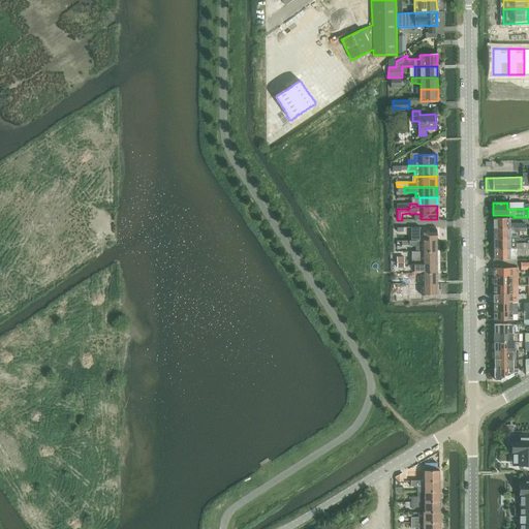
[(493,227),(524,227),(524,223),(509,223),(509,217),(493,217),(493,227)]
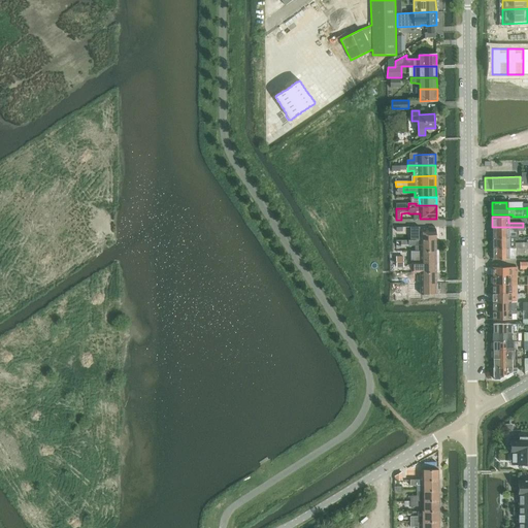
[(492,227),(492,237),(508,236),(508,231),(523,231),(523,227),(492,227)]
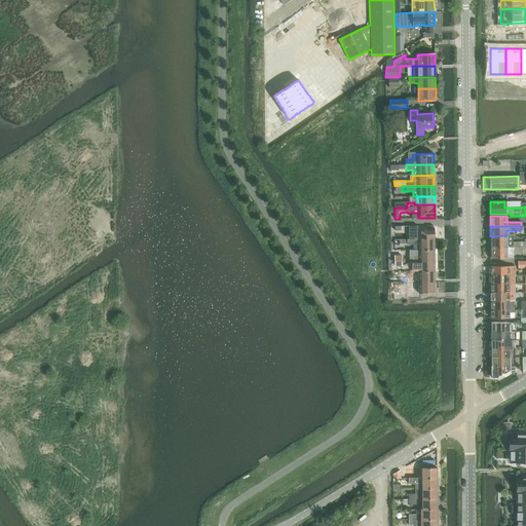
[(407,234),(407,239),(435,239),(435,228),(418,228),(418,237),(414,237),(414,234),(407,234)]
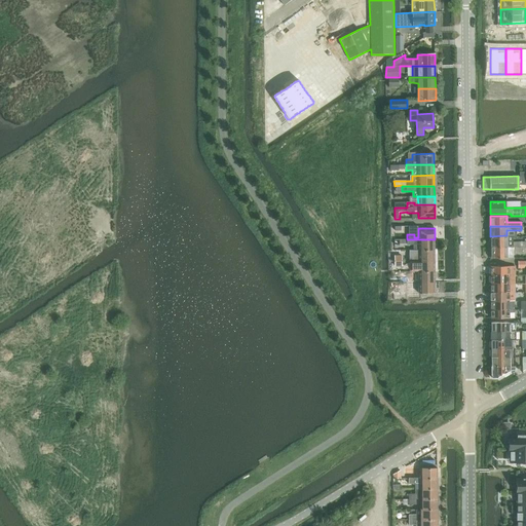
[(490,236),(490,247),(522,246),(524,246),(524,247),(525,246),(525,239),(524,239),(524,241),(513,241),(513,236),(506,236),(506,235),(490,236)]
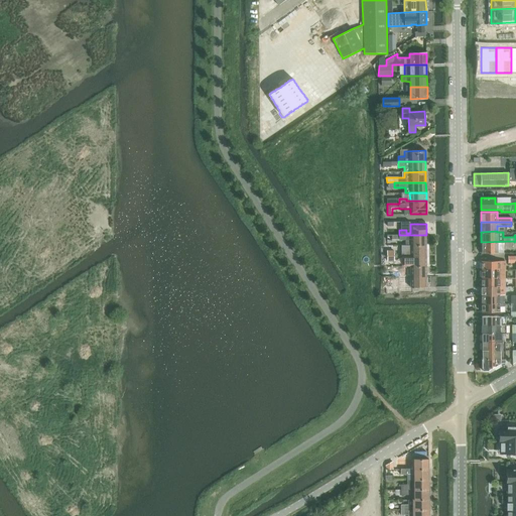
[(426,246),(426,235),(399,235),(392,235),(392,240),(405,240),(406,246),(426,246)]
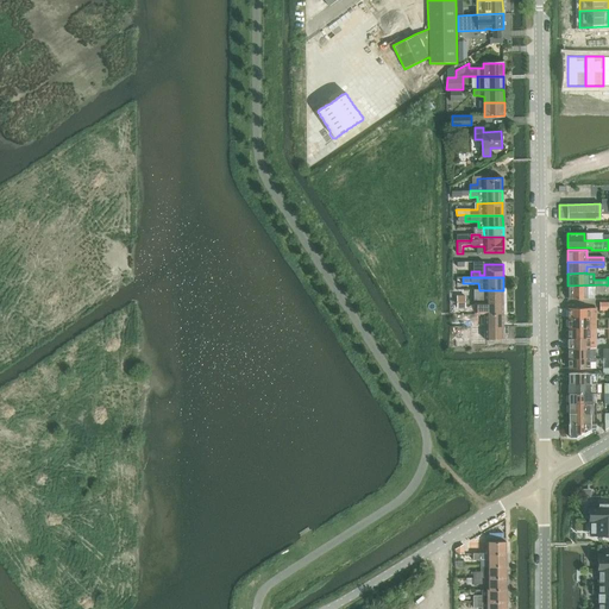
[(594,292),(604,292),(604,284),(567,286),(567,299),(594,297),(594,292)]
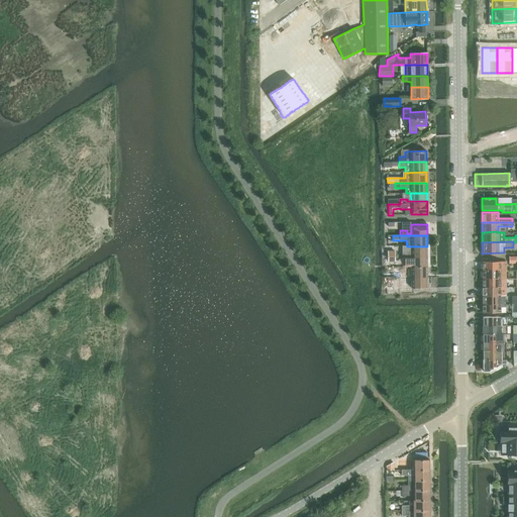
[(427,256),(427,246),(407,246),(407,251),(400,251),(400,256),(427,256)]
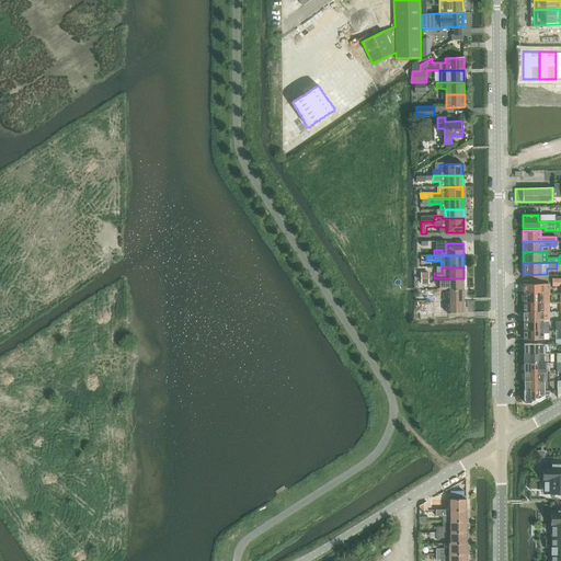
[(464,289),(464,278),(434,278),(434,284),(442,284),(446,284),(446,289),(464,289)]
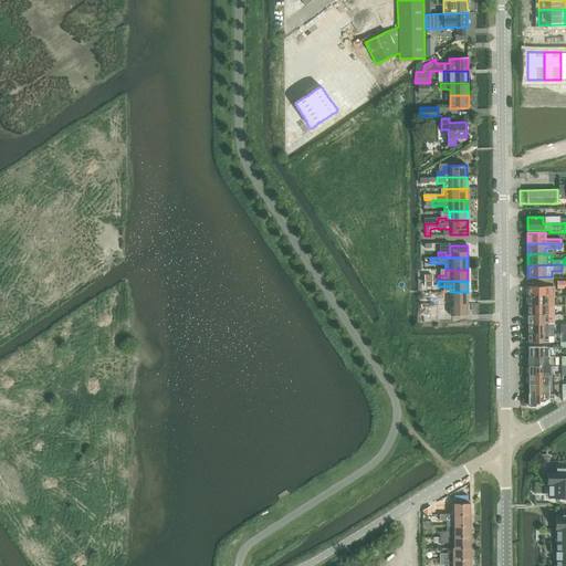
[(528,285),(528,296),(552,295),(554,295),(554,285),(528,285)]
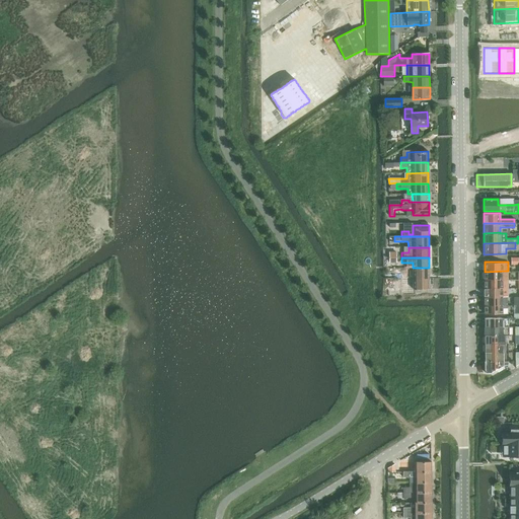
[(429,279),(429,268),(413,268),(409,268),(409,274),(392,274),(392,278),(402,278),(402,279),(429,279)]
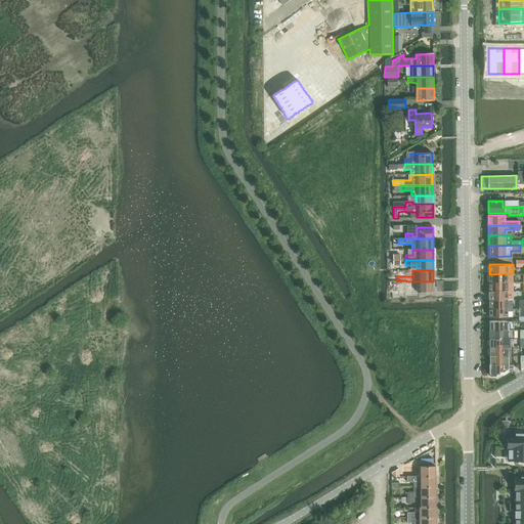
[(489,274),(489,282),(512,282),(512,276),(511,276),(511,273),(489,274)]
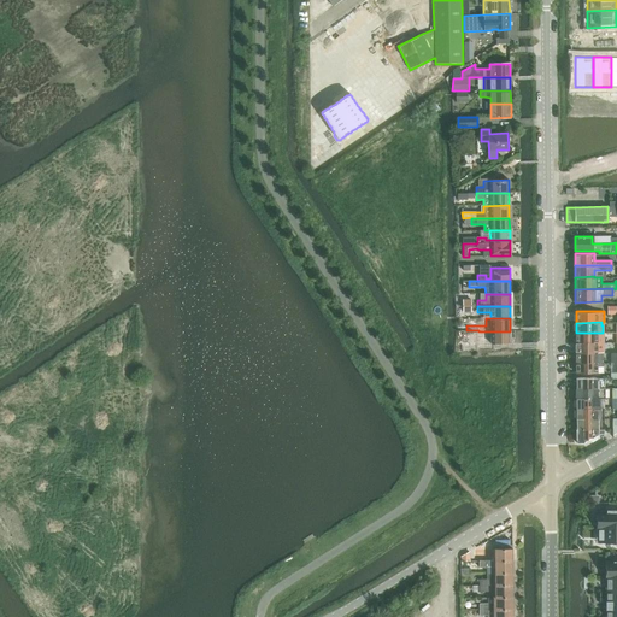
[(510,331),(479,331),(479,338),(486,338),(486,344),(510,344),(510,331)]
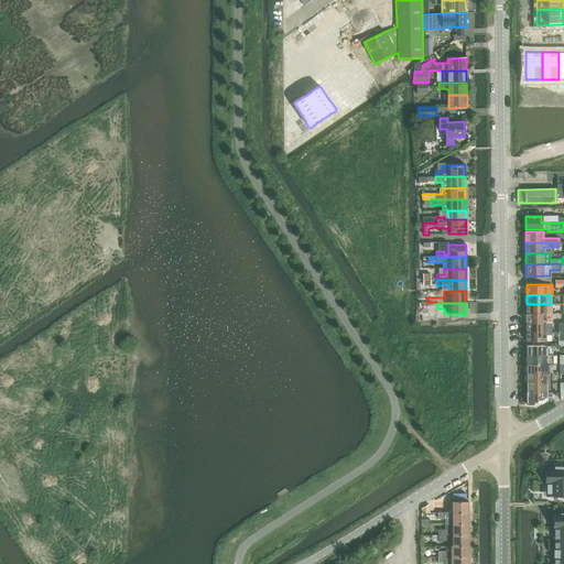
[(527,304),(527,313),(551,313),(551,304),(527,304)]
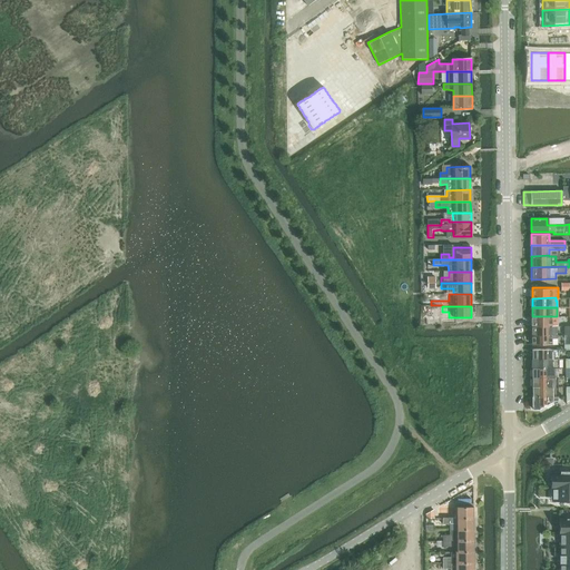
[(532,316),(532,325),(557,325),(557,316),(532,316)]
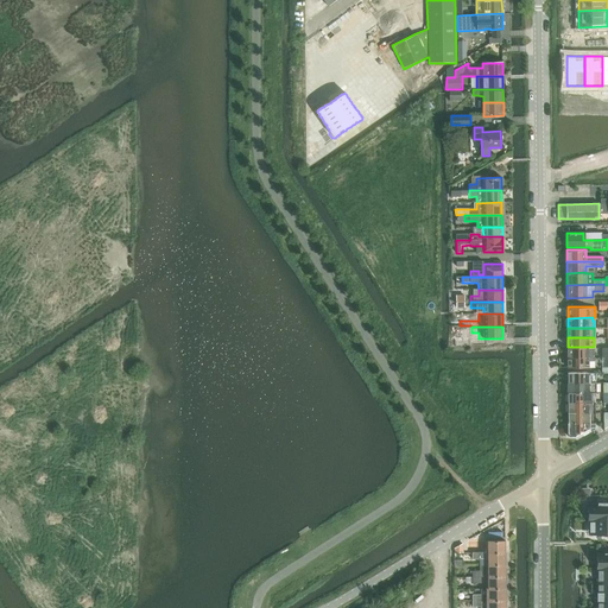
[(594,361),(594,347),(568,347),(568,367),(588,367),(588,361),(594,361)]
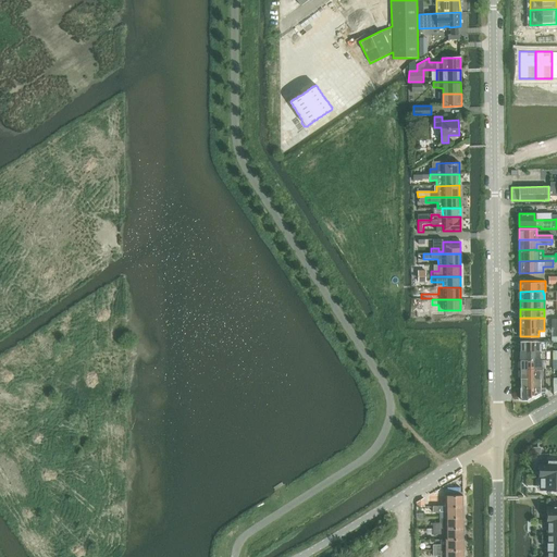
[(520,341),(520,350),(545,350),(545,341),(520,341)]
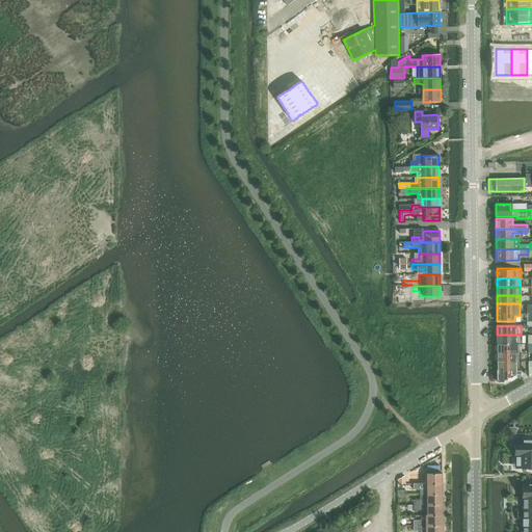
[(521,344),(521,335),(497,335),(497,344),(521,344)]
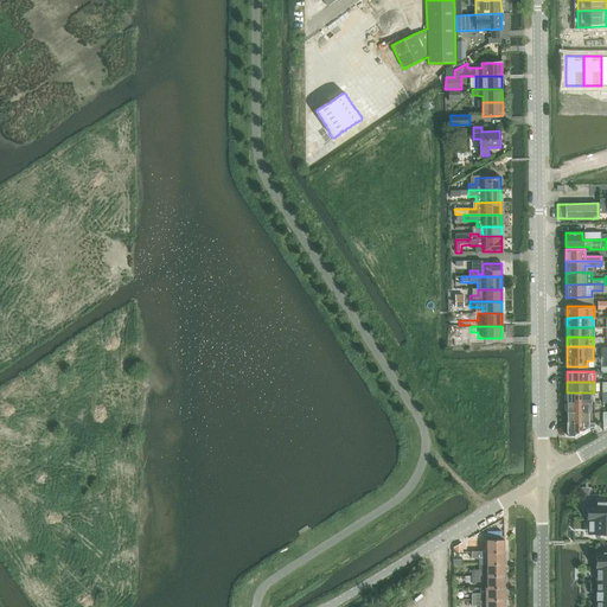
[(567,393),(567,402),(593,402),(594,402),(594,393),(567,393)]
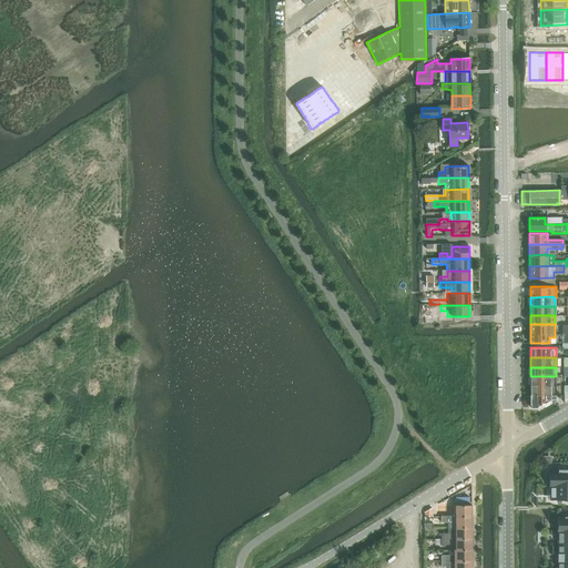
[(555,385),(555,376),(530,376),(530,385),(555,385)]
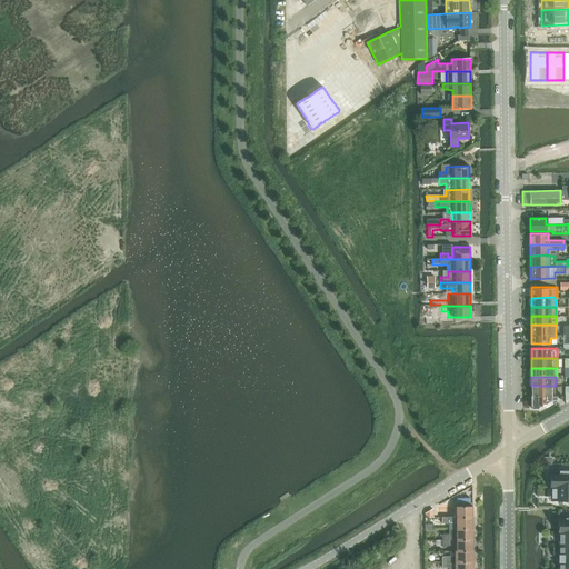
[(556,396),(556,386),(531,386),(531,396),(556,396)]
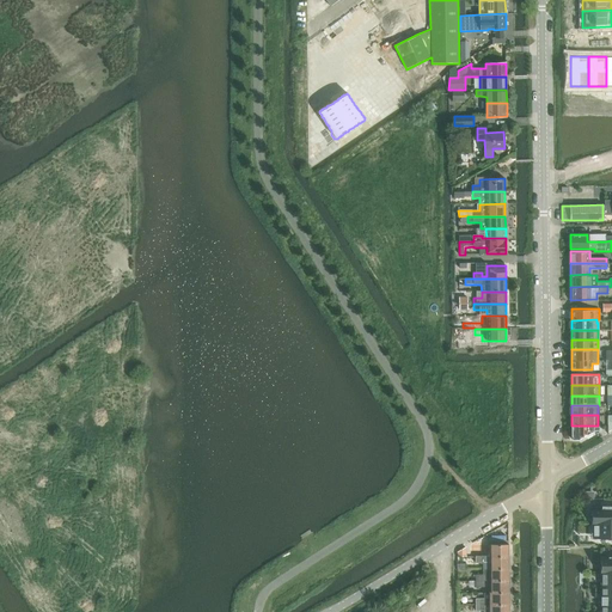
[(598,426),(571,426),(571,439),(577,439),(593,430),(598,430),(598,426)]
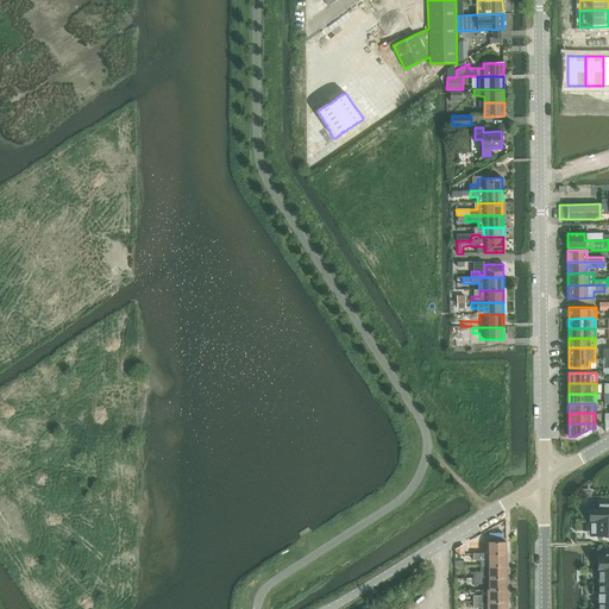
[(589,506),(589,520),(608,520),(608,506),(608,504),(598,504),(598,506),(589,506)]
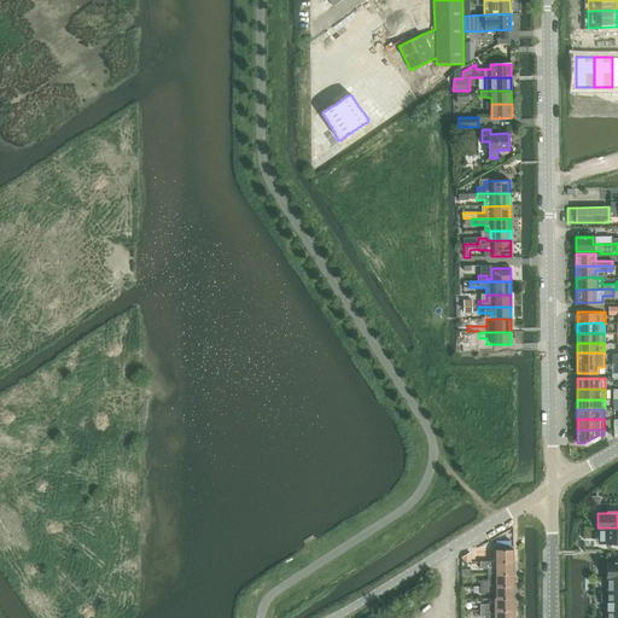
[(617,528),(598,528),(598,537),(600,537),(600,543),(614,543),(614,546),(617,544),(617,528)]
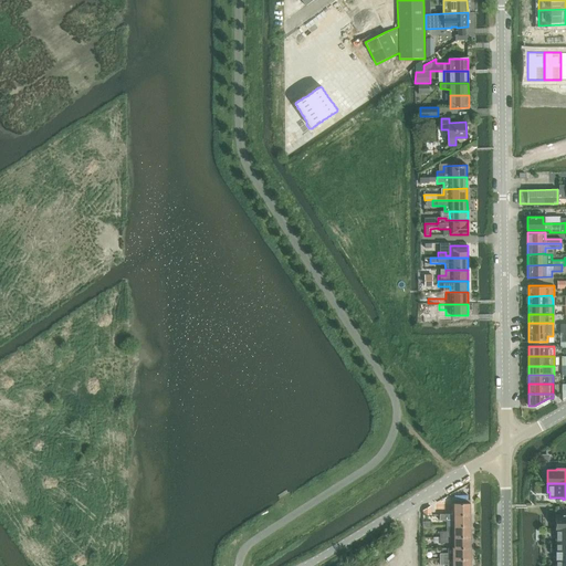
[(440,509),(440,515),(470,514),(470,503),(453,503),(454,510),(448,510),(448,509),(440,509)]
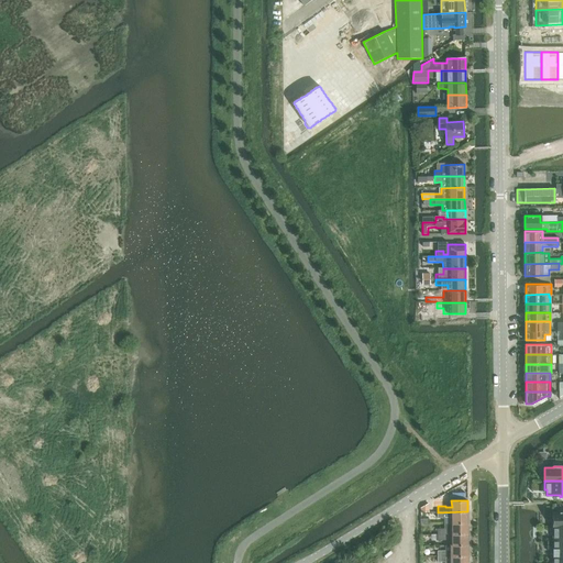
[(553,526),(562,526),(562,510),(560,510),(560,512),(553,512),(553,526)]
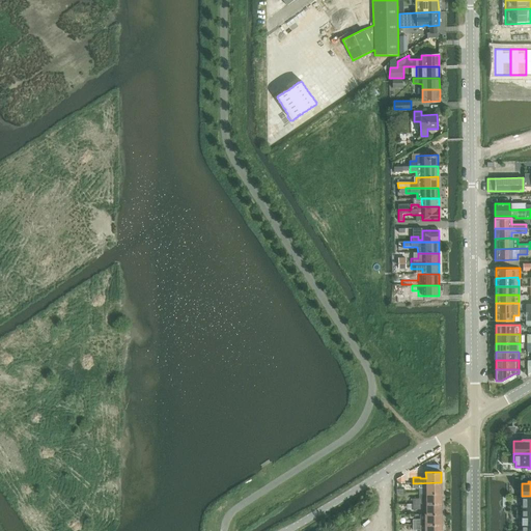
[(441,494),(441,482),(413,483),(413,488),(420,488),(419,494),(426,494),(441,494)]
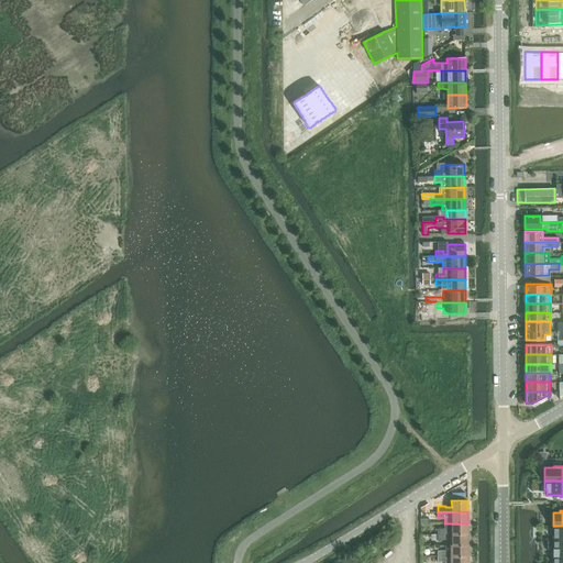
[(467,534),(467,523),(452,523),(444,523),(444,529),(438,529),(438,540),(445,540),(445,533),(452,534),(467,534)]
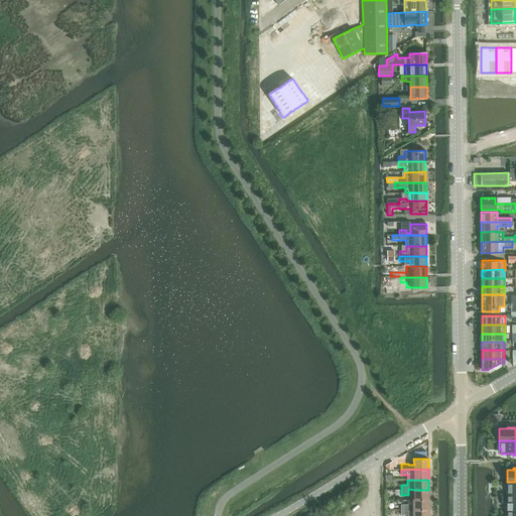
[(515,482),(507,482),(507,483),(508,483),(508,494),(515,494),(515,482)]
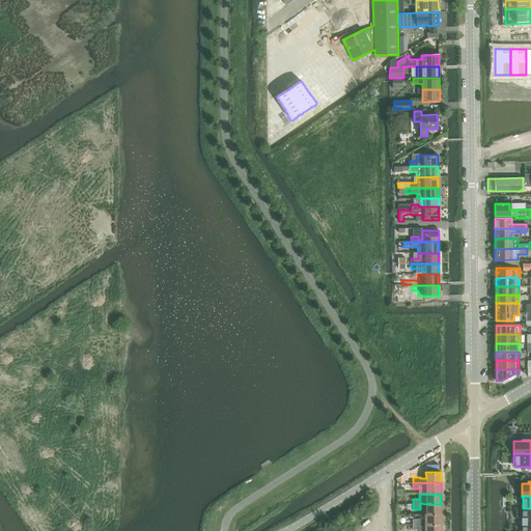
[(426,504),(426,514),(441,514),(441,504),(426,504)]
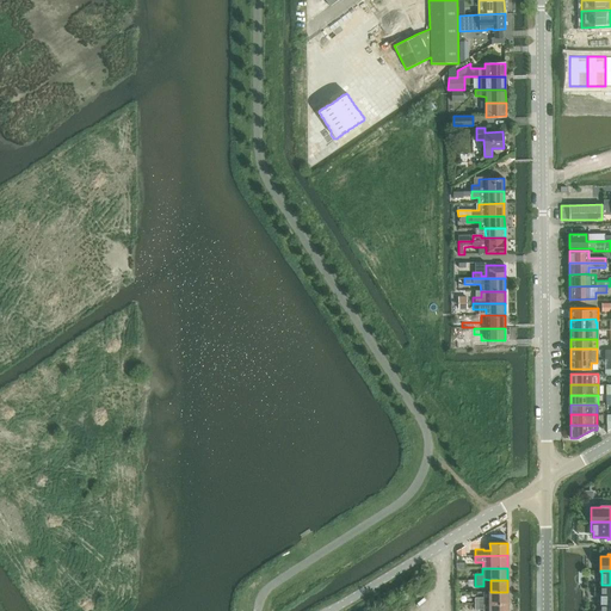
[(610,585),(602,585),(602,596),(600,596),(600,599),(610,599),(610,585)]
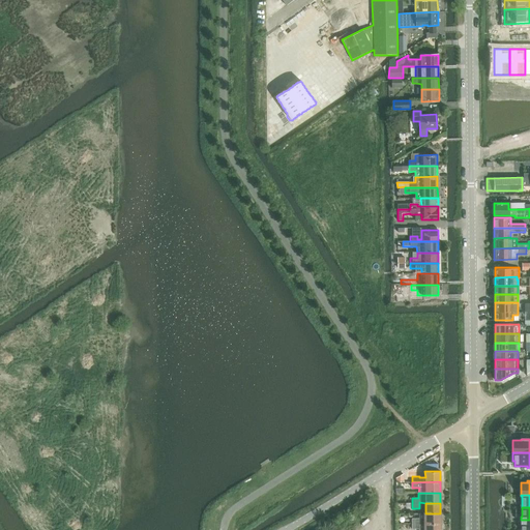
[(440,524),(440,513),(425,513),(419,513),(419,519),(412,519),(412,524),(440,524)]
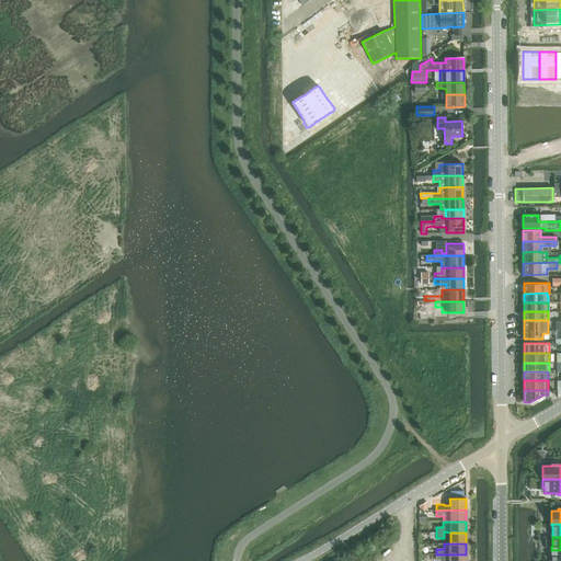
[(560,560),(560,550),(551,550),(551,554),(552,554),(551,560),(560,560)]
